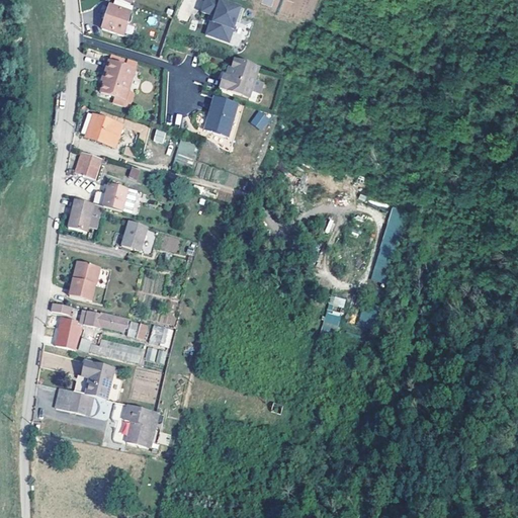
[(196,0),(194,8),(199,10),(203,0),(196,0)]
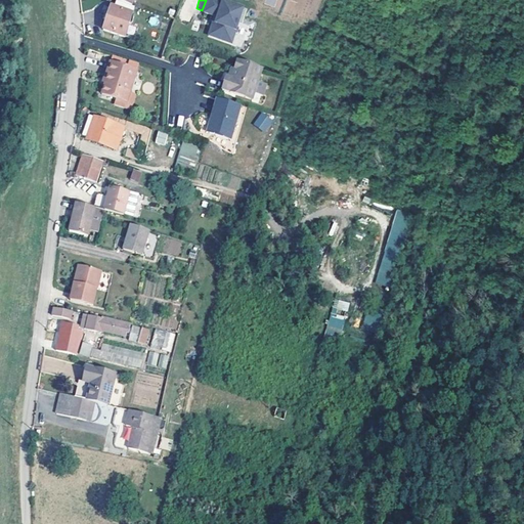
[(218,18),(212,38),(232,44),(245,9),(216,0),(209,0),(205,13),(216,17),(218,18)]
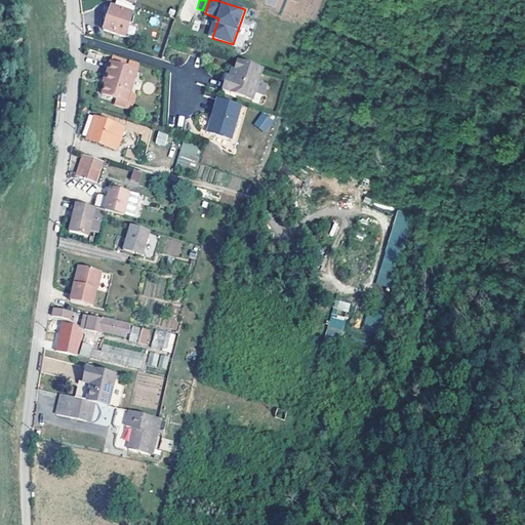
[(117,4),(115,8),(132,13),(133,9),(117,4)]
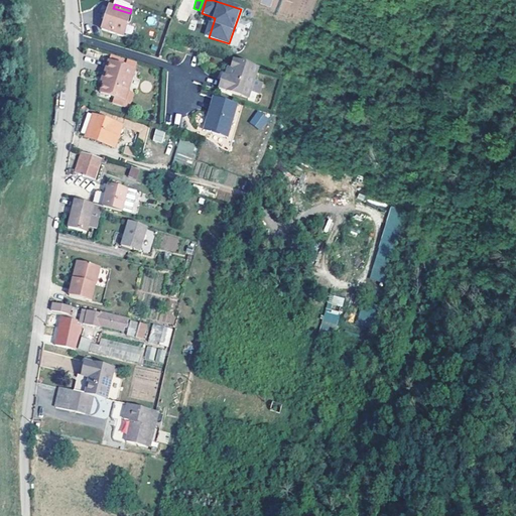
[(109,6),(101,29),(122,36),(131,39),(136,27),(126,23),(130,13),(109,6)]
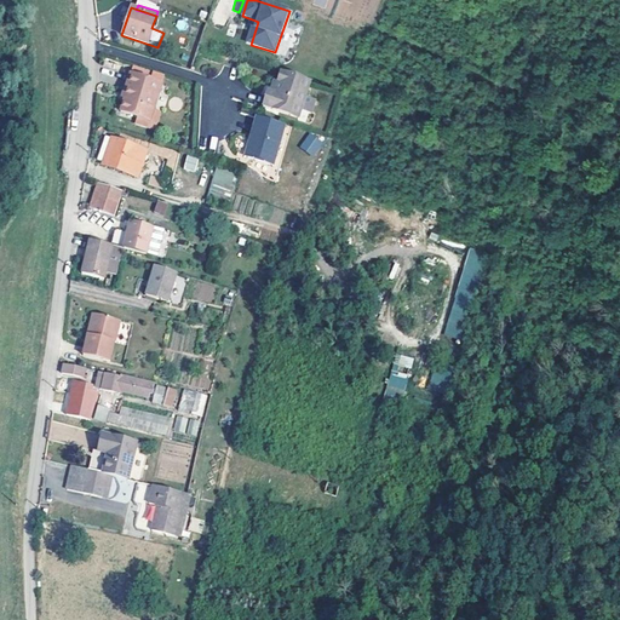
[(247,44),(251,45),(258,22),(256,21),(247,44)]
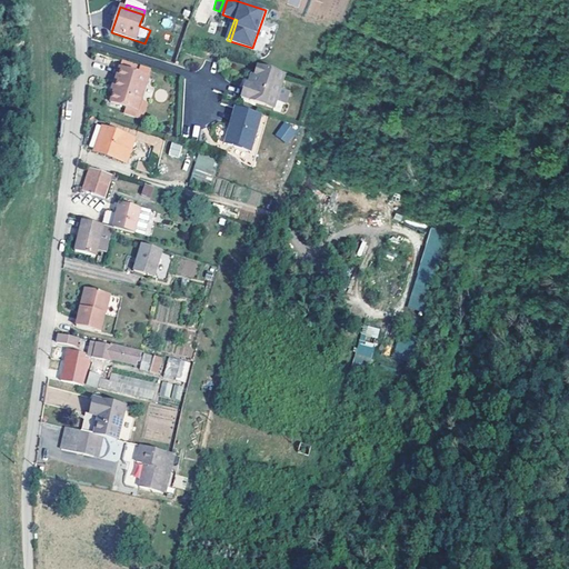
[(251,86),(248,85),(246,83),(241,99),(273,109),(285,75),(258,67),(255,76),(251,86)]
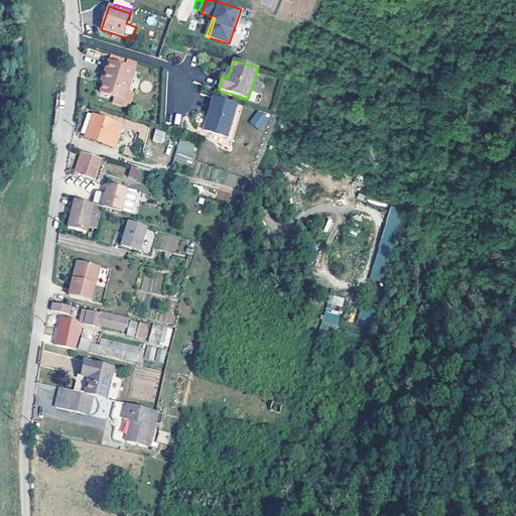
[(118,90),(127,93),(135,71),(108,61),(104,74),(105,75),(102,83),(99,93),(115,98),(118,90)]
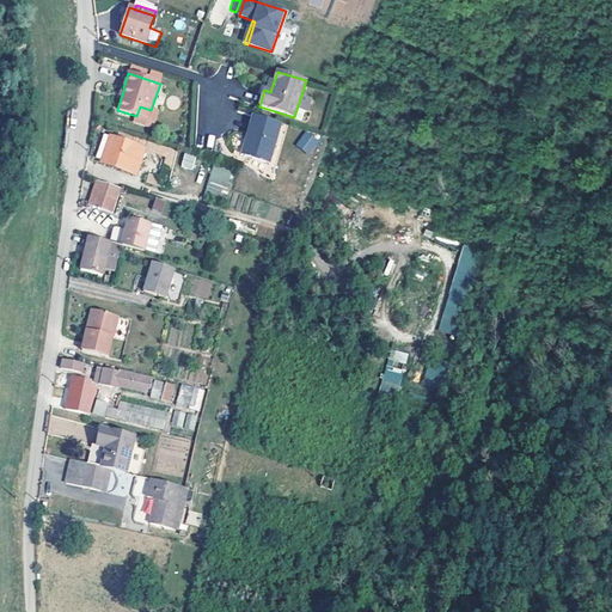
[(140,106),(136,116),(147,121),(151,110),(140,106)]
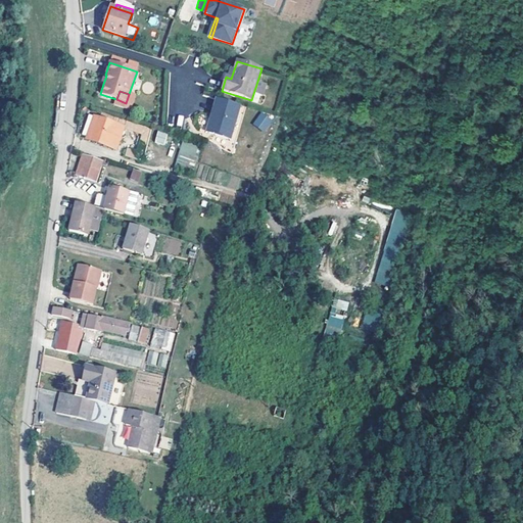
[(211,121),(209,120),(206,130),(207,133),(230,139),(240,104),(216,97),(210,115),(212,115),(211,121)]
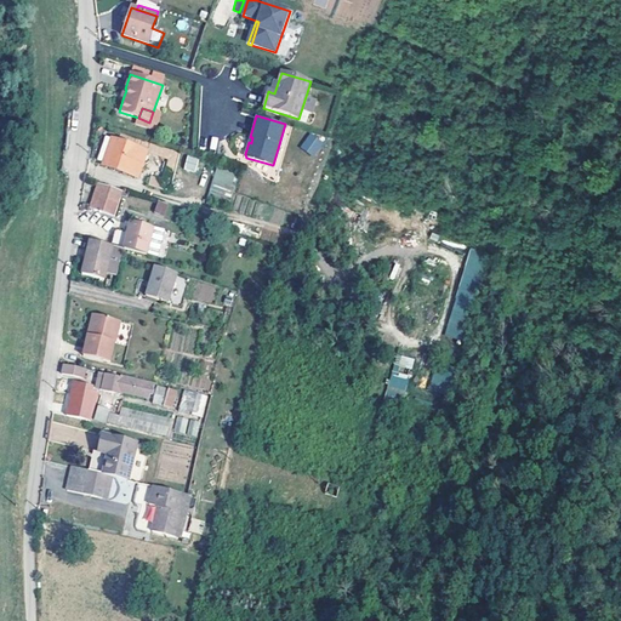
[(311,132),(300,147),(314,157),(325,142),(311,132)]
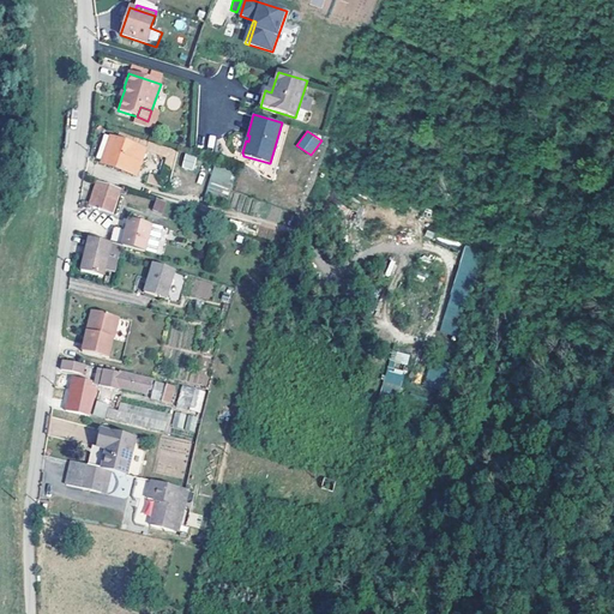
[(102,161),(107,163),(116,138),(110,137),(102,161)]
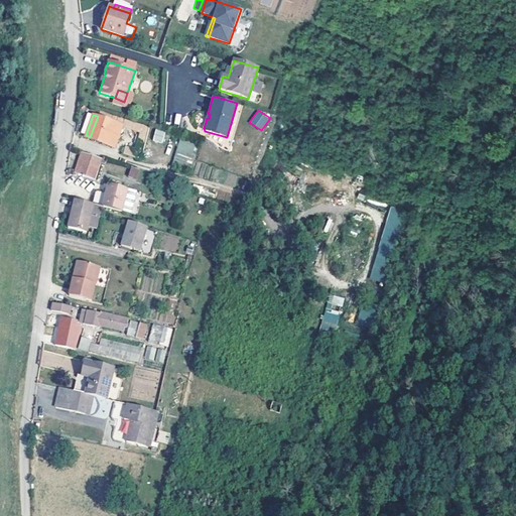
[(114,134),(119,136),(123,125),(98,116),(90,137),(110,144),(114,134)]
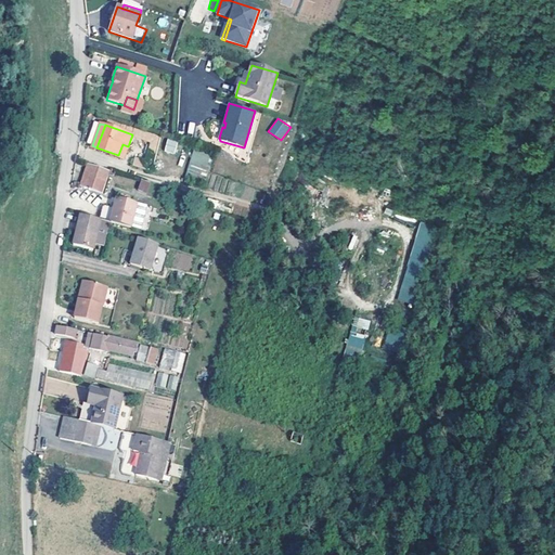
[(163,138),(153,167),(171,172),(180,143),(163,138)]
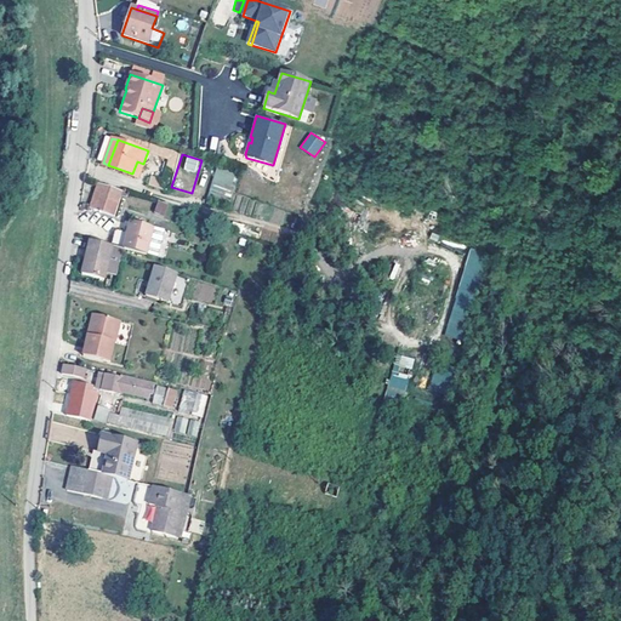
[(137,161),(132,174),(138,176),(143,164),(137,161)]
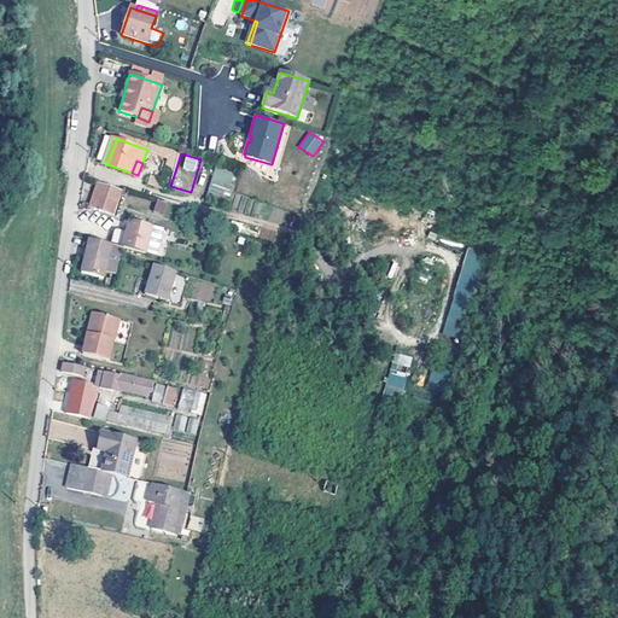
[(232,197),(235,170),(213,168),(209,193),(232,197)]
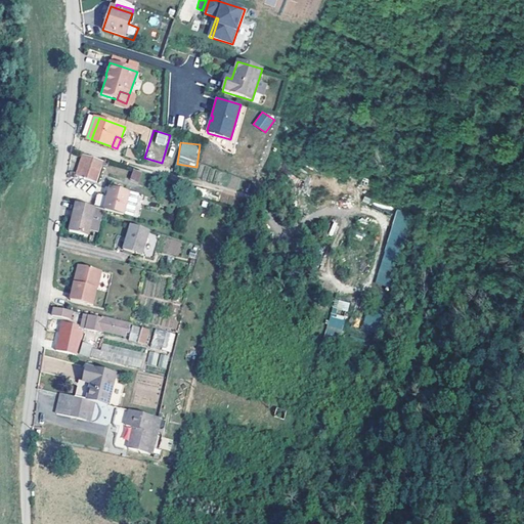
[(485,147),(479,144),(474,156),(479,159),(485,147)]
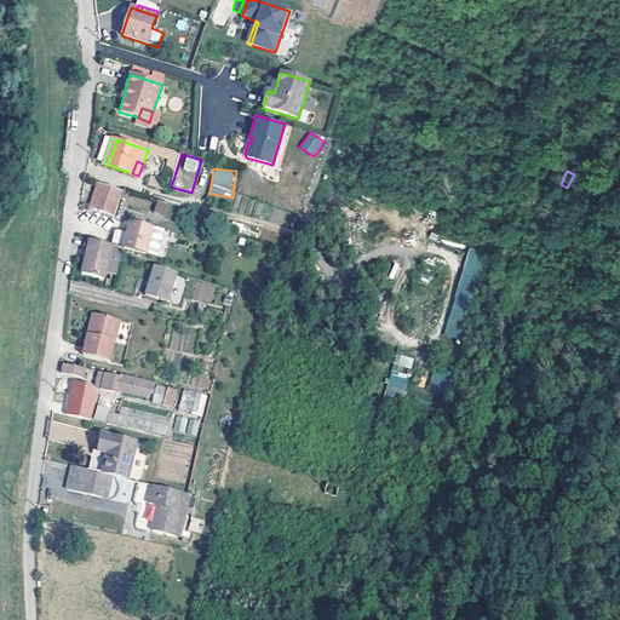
[(113,214),(119,194),(120,188),(98,181),(91,206),(95,206),(93,208),(113,214)]
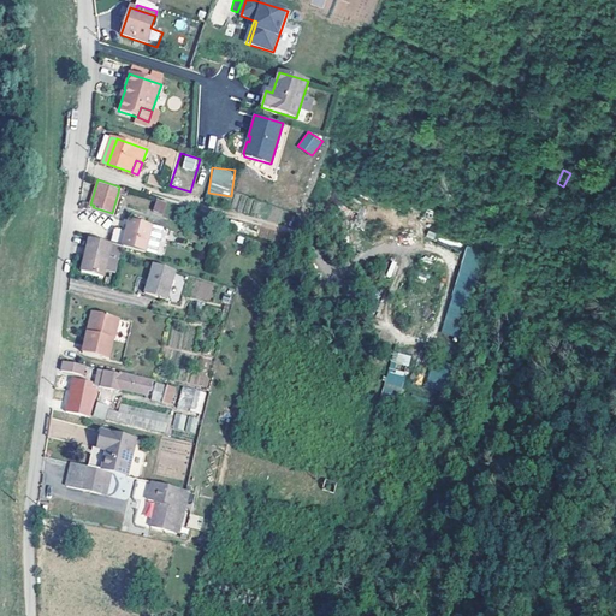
[(165,200),(158,197),(154,211),(161,213),(165,200)]
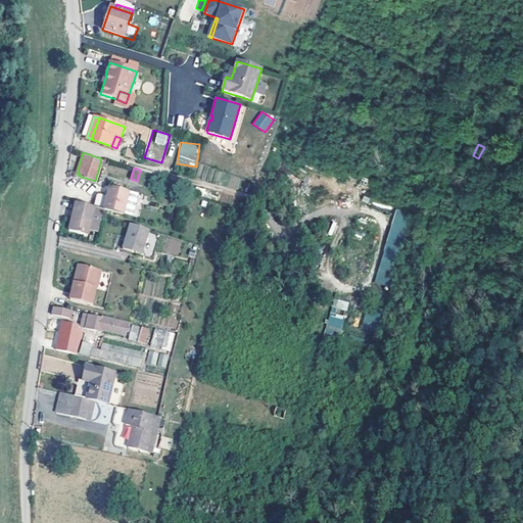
[(98,193),(94,206),(125,214),(134,215),(140,194),(130,191),(111,187),(108,195),(98,193)]
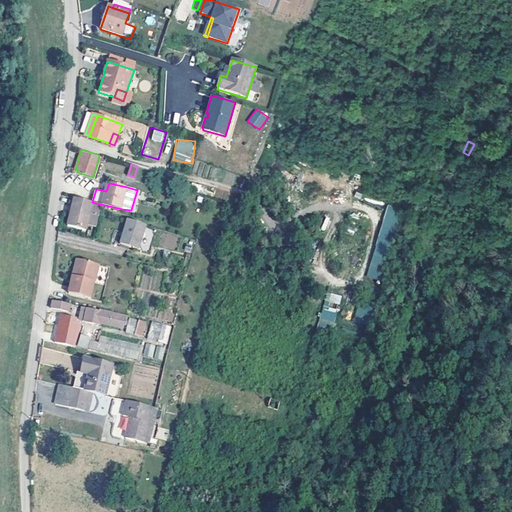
[(92,202),(74,198),(68,225),(85,229),(92,202)]
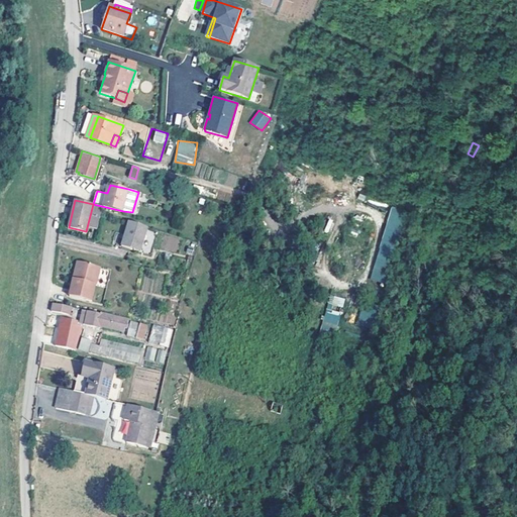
[(392,207),(369,279),(388,285),(410,213),(392,207)]
